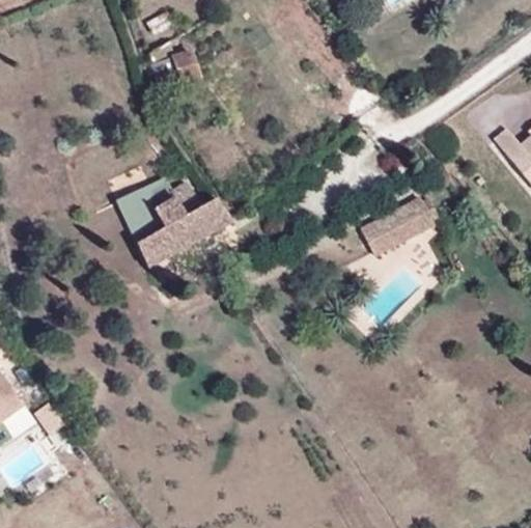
[(167,45),(154,54),(157,61),(171,55),(167,45)]
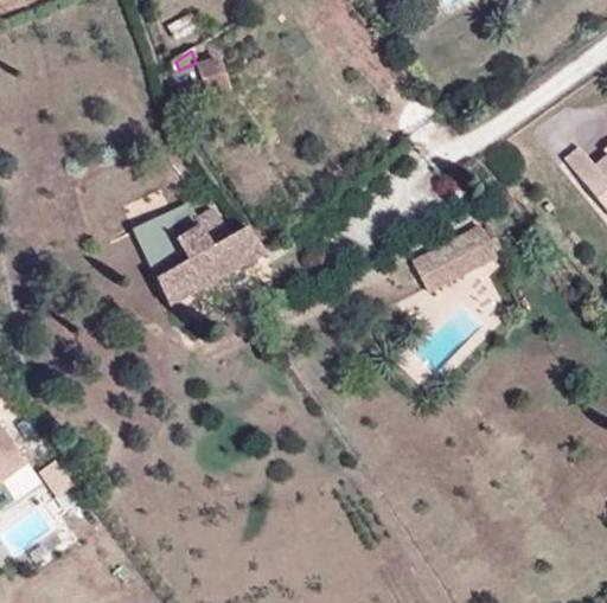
[(197,64),(205,88),(206,94),(230,87),(218,56),(197,64)]
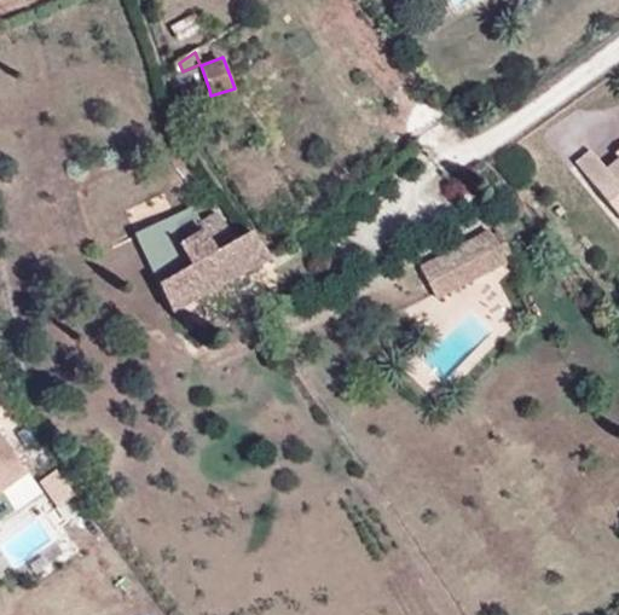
[(200,64),(183,71),(191,97),(209,90),(201,65),(200,64)]
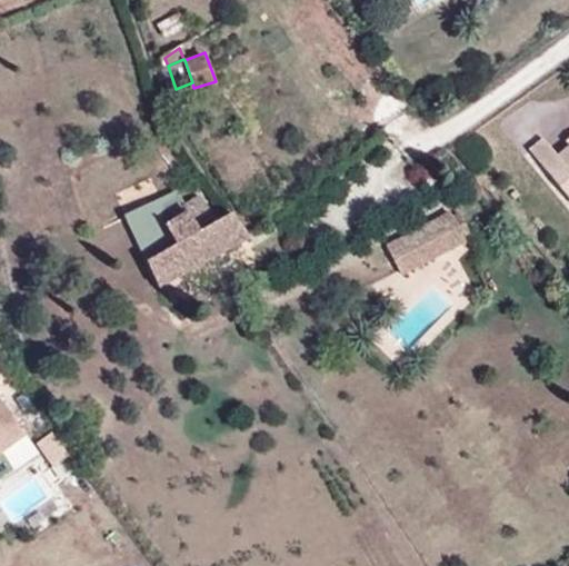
[(568,142),(557,154),(542,136),(528,148),(568,198),(568,142)]
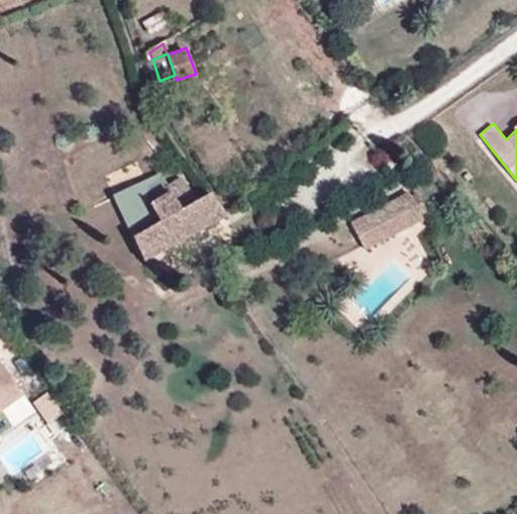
[(212,193),(181,208),(160,171),(112,195),(134,237),(146,259),(160,251),(227,213),(222,207),(212,193)]
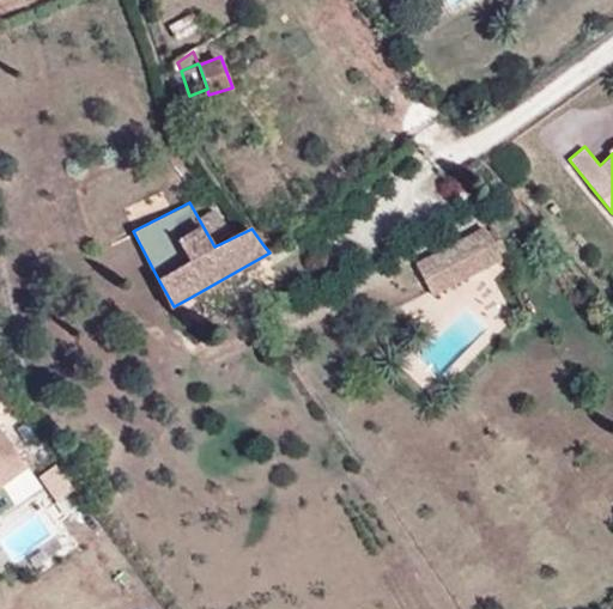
[(484,227),(416,263),(432,297),(502,261),(484,227)]
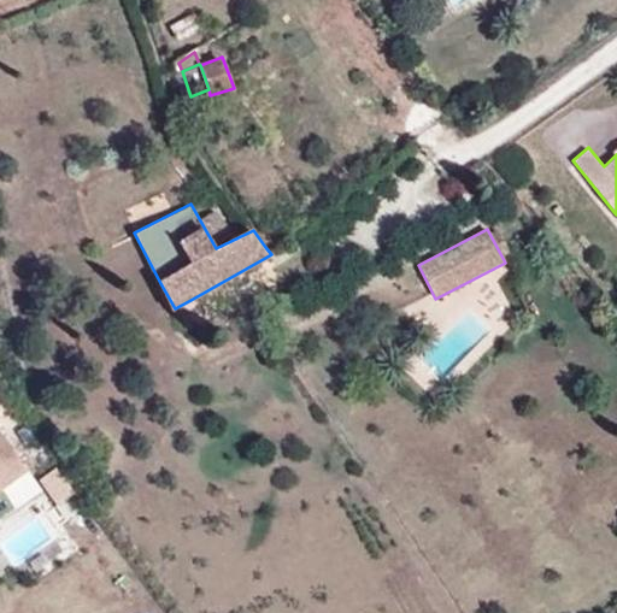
[(175,308),(160,283),(119,306),(147,364),(192,340),(180,318),(175,308)]
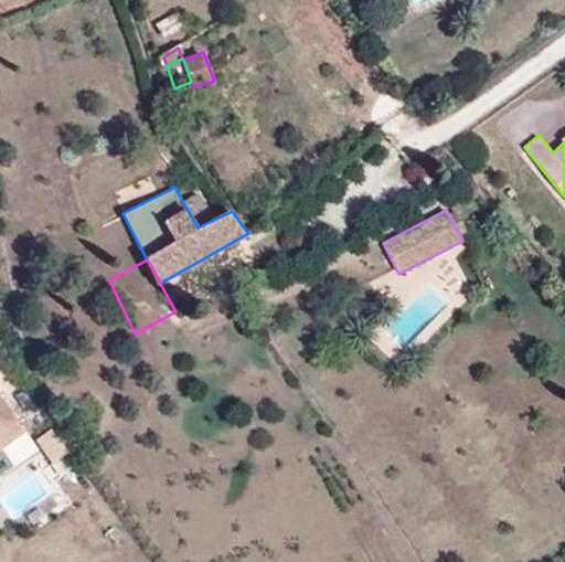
[(179,284),(174,275),(160,283),(164,292),(179,284)]
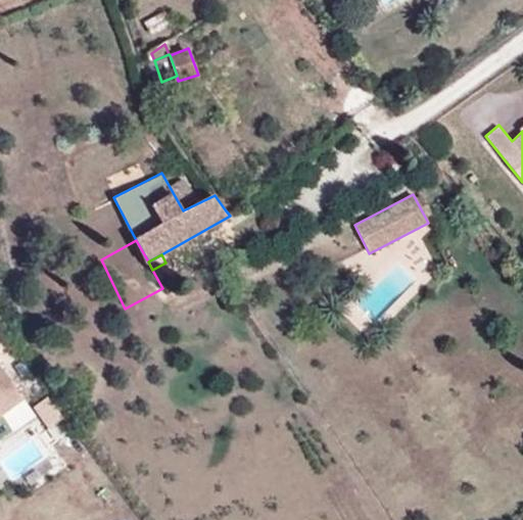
[(0,414),(28,395),(1,359),(0,359),(0,414)]
